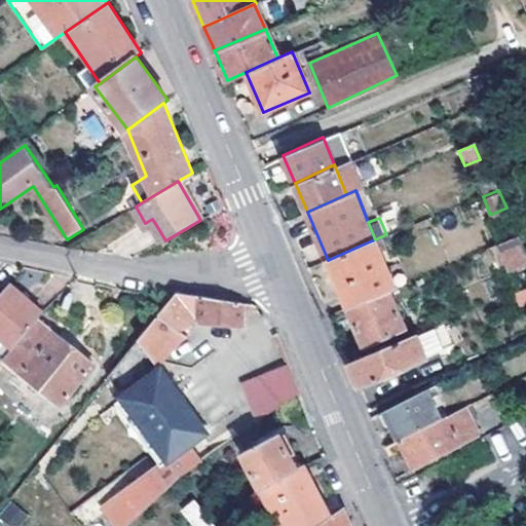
[(148,229),(156,225),(152,219),(145,223),(148,229)]
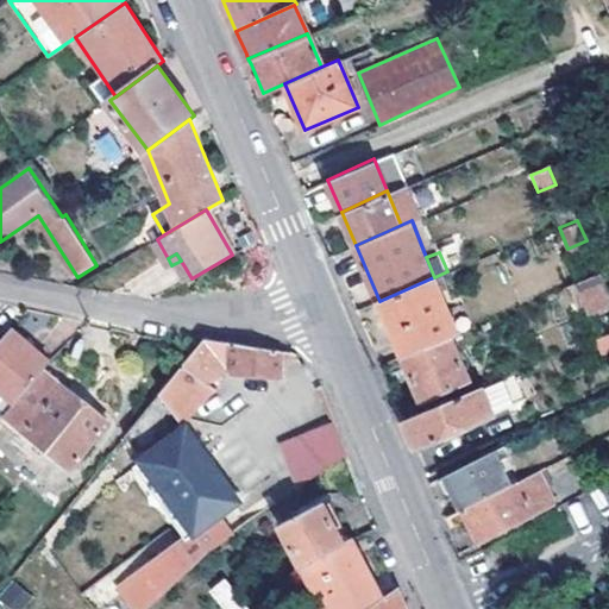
[(582,281),(592,307),(608,299),(608,295),(600,272),(582,281)]
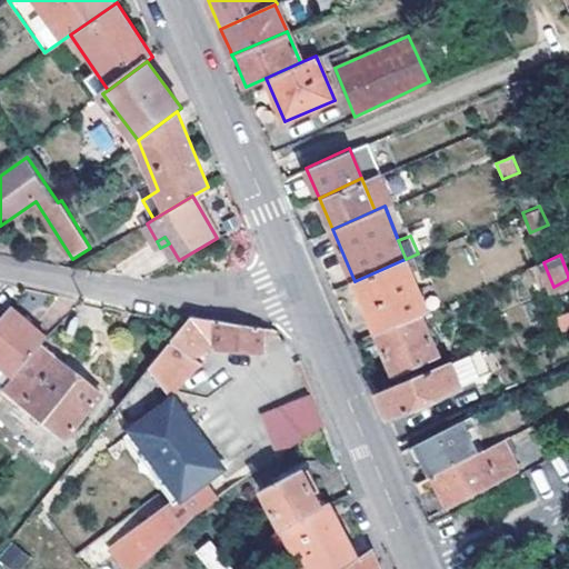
[(402,260),(355,281),(376,331),(420,312),(425,310),(402,260)]
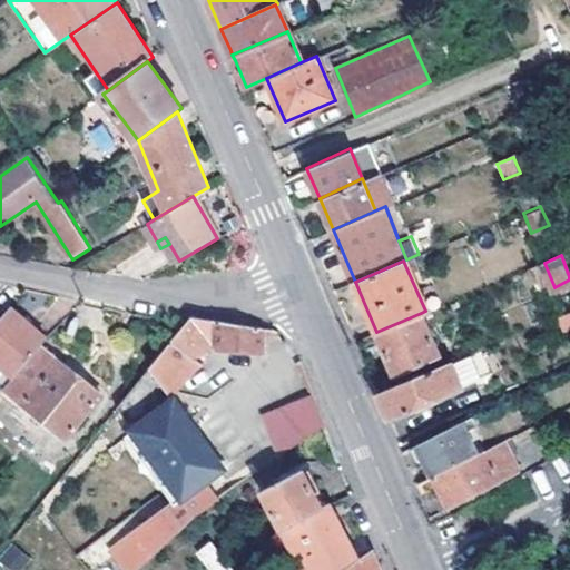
[(0,314),(0,364),(12,375),(41,344),(47,338),(9,304),(0,314)]
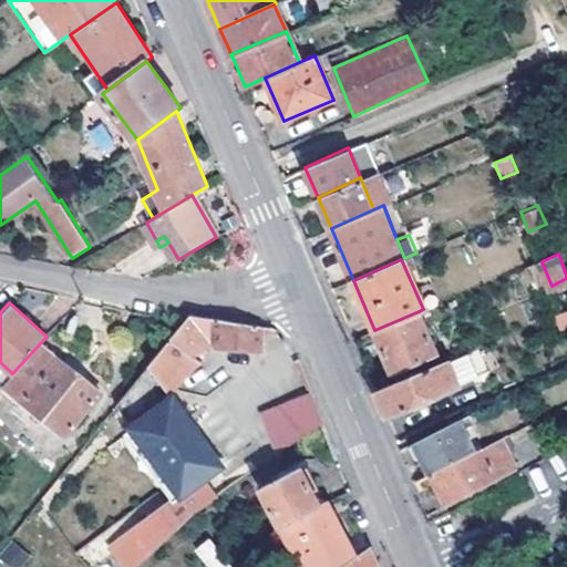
[(419,311),(374,330),(392,372),(414,362),(419,372),(441,362),(419,311)]
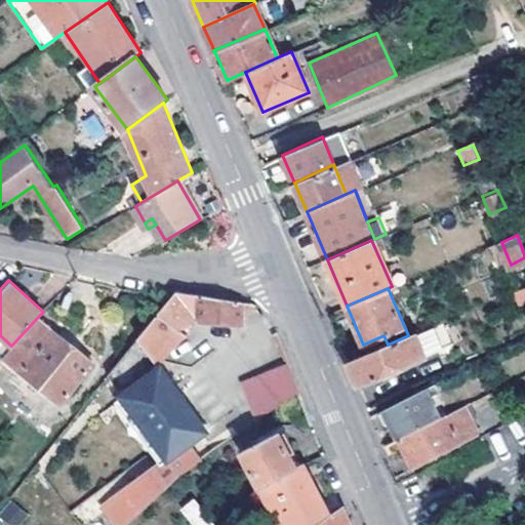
[(243,314),(257,308),(254,304),(177,291),(139,337),(158,362),(184,333),(179,327),(201,316),(199,321),(218,322),(216,328),(225,329),(226,323),(241,323),(243,314)]
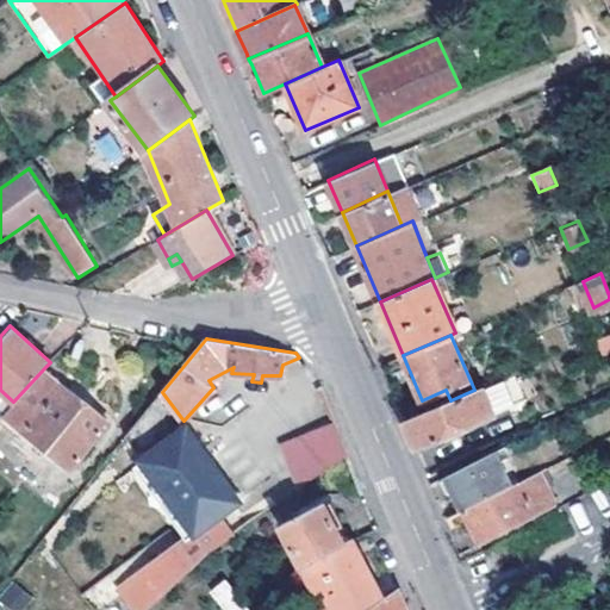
[(44,368),(13,402),(4,412),(73,467),(110,419),(44,368)]
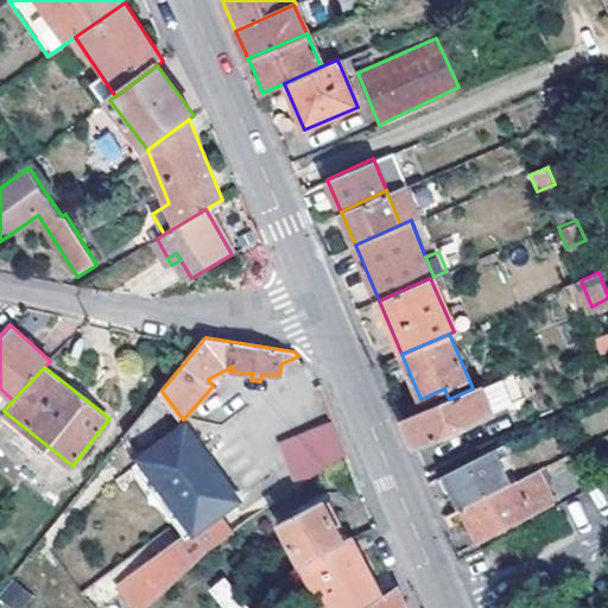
[(473,388),(449,399),(403,418),(415,444),(491,413),(480,386),(473,388)]
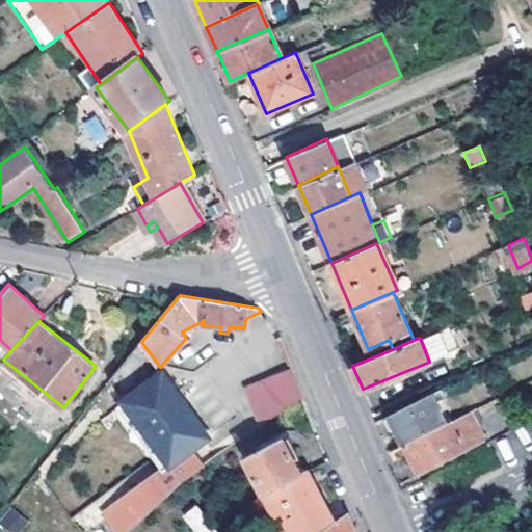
[(303,397),(291,366),(244,383),(259,423),(303,397)]
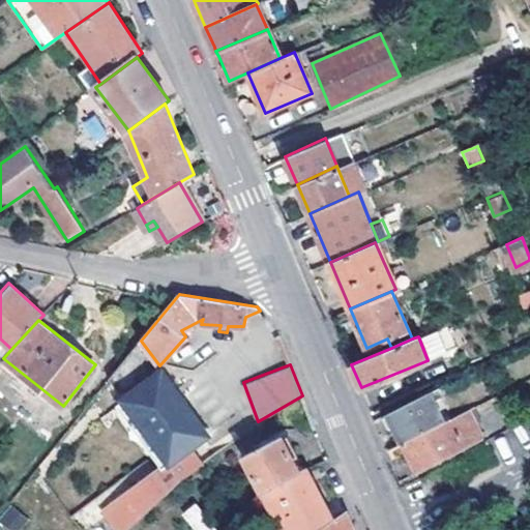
[(164,370),(125,398),(170,459),(107,505),(125,529),(178,480),(182,476),(203,463),(189,446),(208,433),(164,370)]
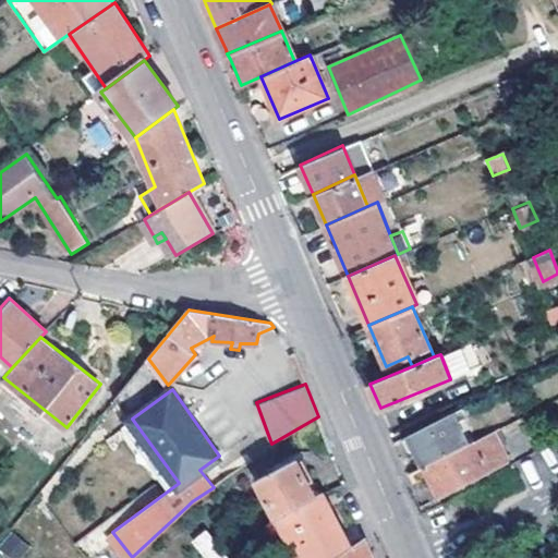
[(424,465),(466,445),(458,426),(469,420),(464,408),(409,435),(424,465)]
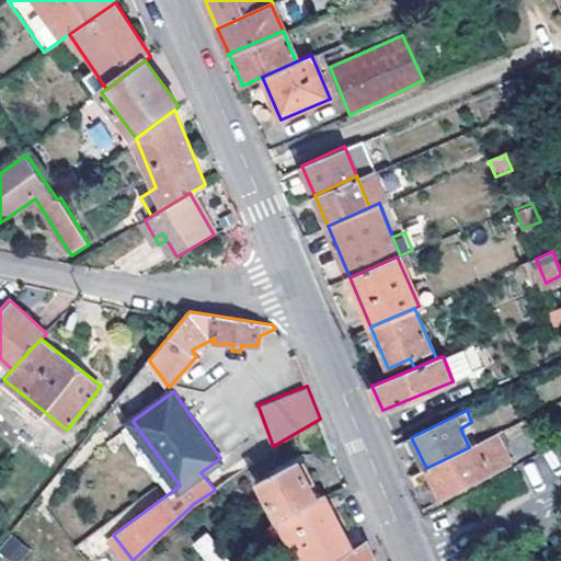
[(469,447),(426,468),(442,501),(479,481),(480,483),(514,465),(499,432),(469,447)]
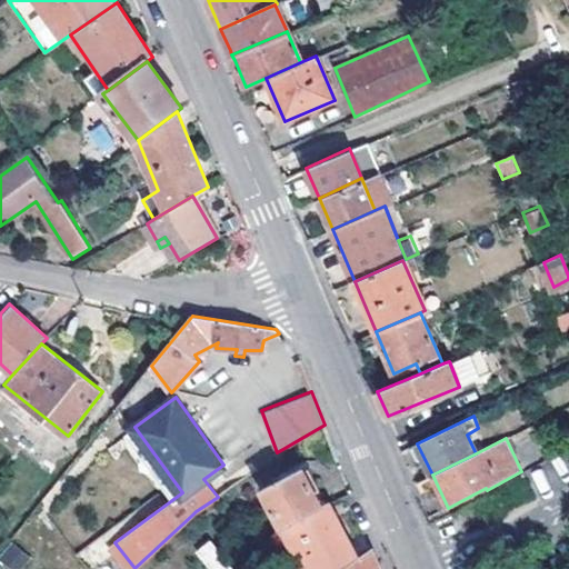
[(285,528),(329,503),(302,451),(257,473),(285,528)]
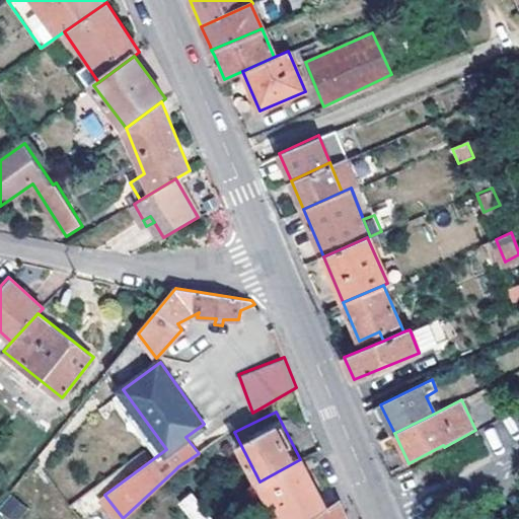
[(300,459),(260,482),(278,518),(311,518),(326,509),(301,458),(300,459)]
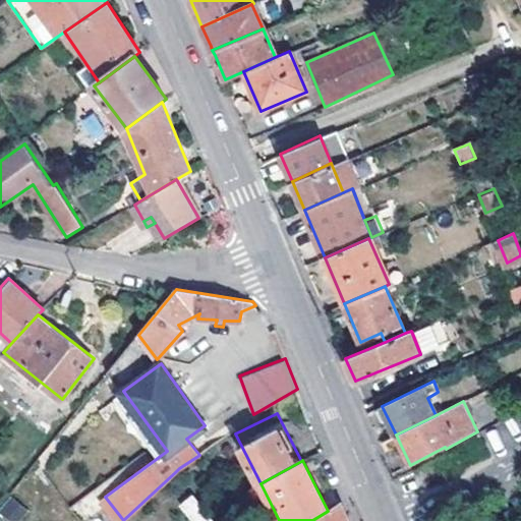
[(0,514),(9,520),(19,520),(29,510),(9,496),(0,508),(0,514)]
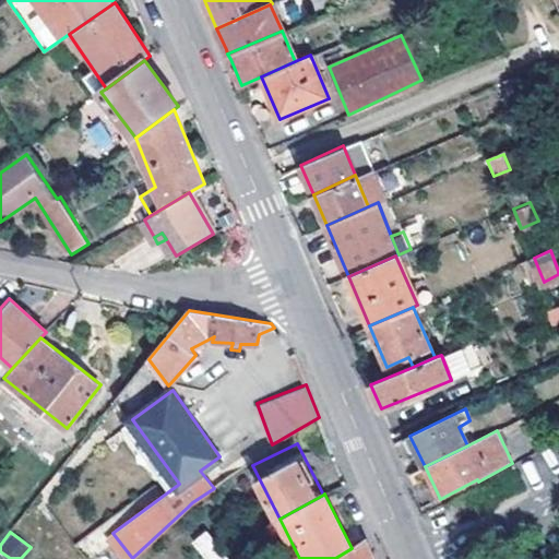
[(197,540),(212,558),(228,558),(229,558),(207,532),(197,540)]
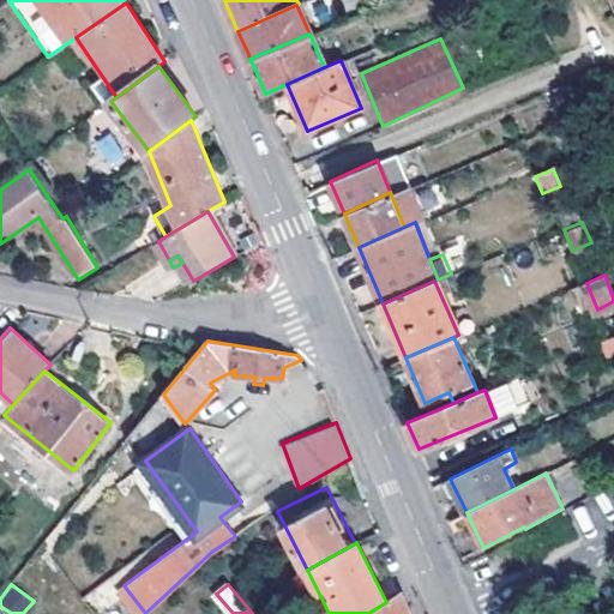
[(386,602),(368,613),(409,613),(401,593),(386,602)]
